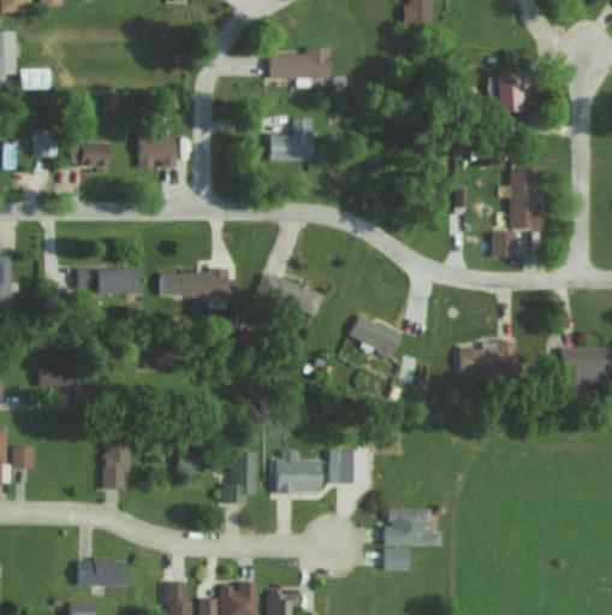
[(1,0),(1,11),(25,11),(25,0),(1,0)]
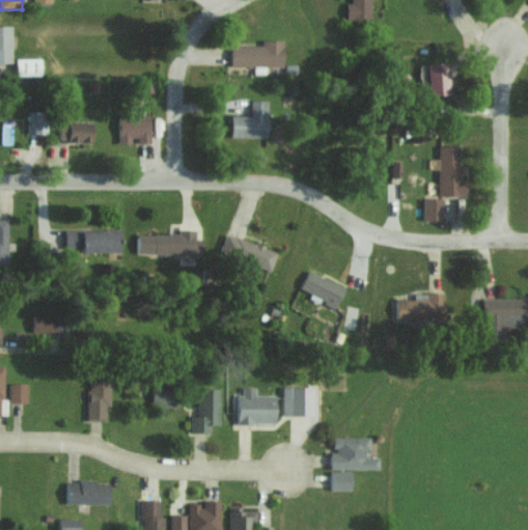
[(373,20),(373,0),(352,0),(352,2),(349,2),(349,20),(373,20)]
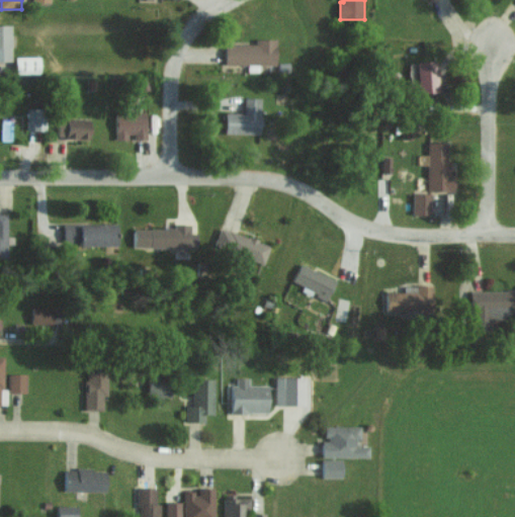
[(0,61),(13,62),(13,25),(0,25),(0,61)]
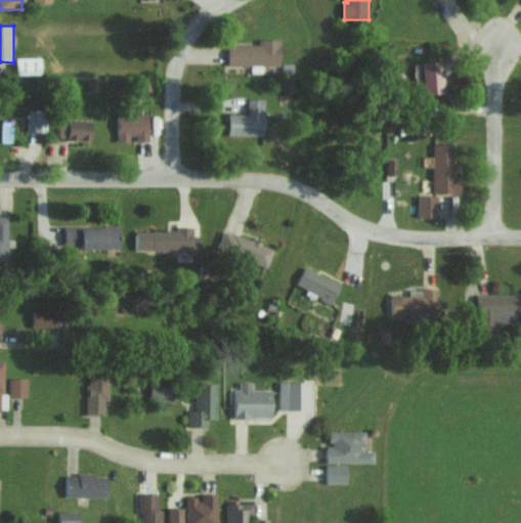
[(229,66),(281,66),(281,40),(260,40),(260,45),(230,45),(229,66)]
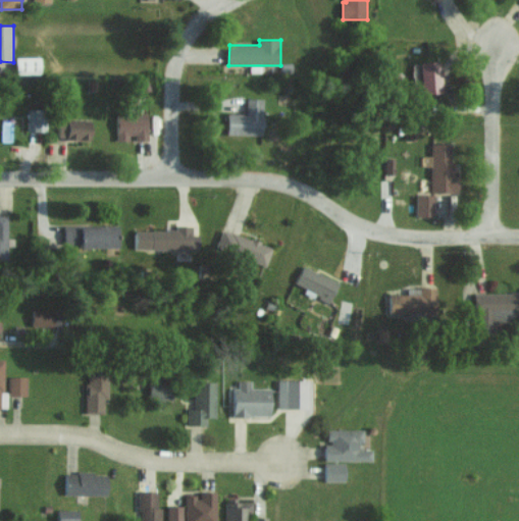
[(17,57),(17,74),(42,74),(43,58),(17,57)]
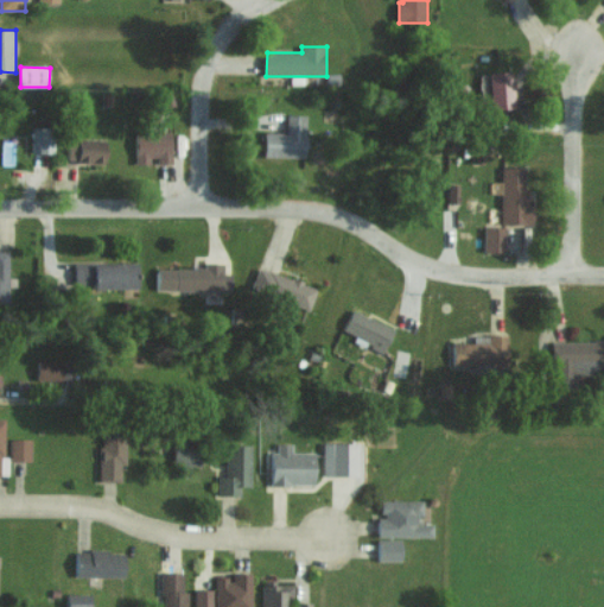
[(493,109),(517,109),(516,73),(491,73),(493,109)]
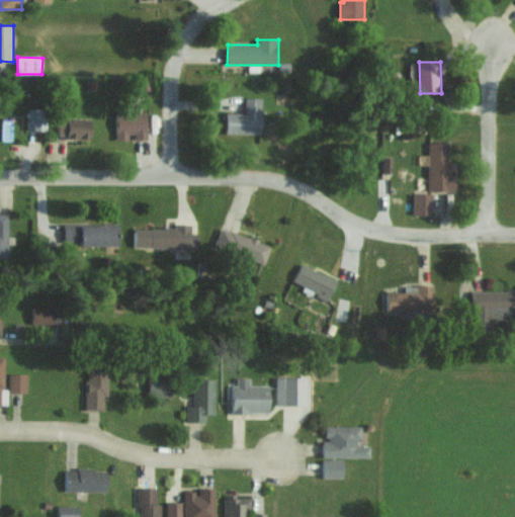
[(228,113),(228,135),(262,135),(263,99),(246,98),(246,113),(228,113)]
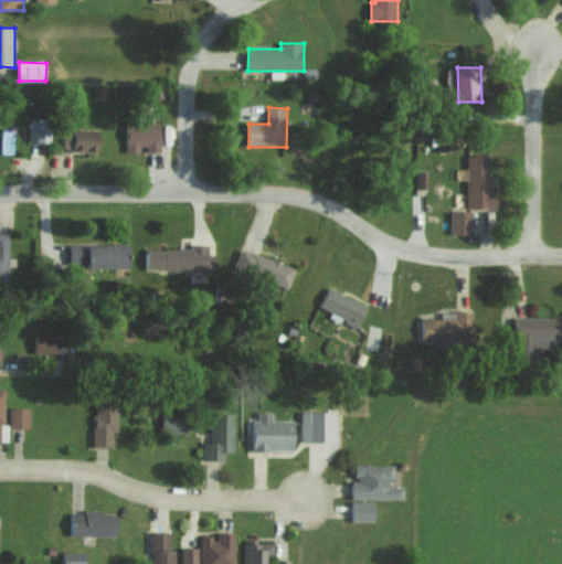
[(50,144),(51,119),(32,119),(32,142),(50,144)]
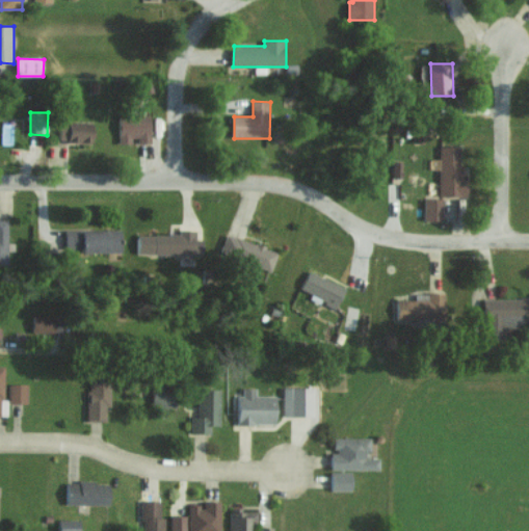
[(136,144),(136,143),(152,143),(153,116),(122,115),(121,144),(136,144)]
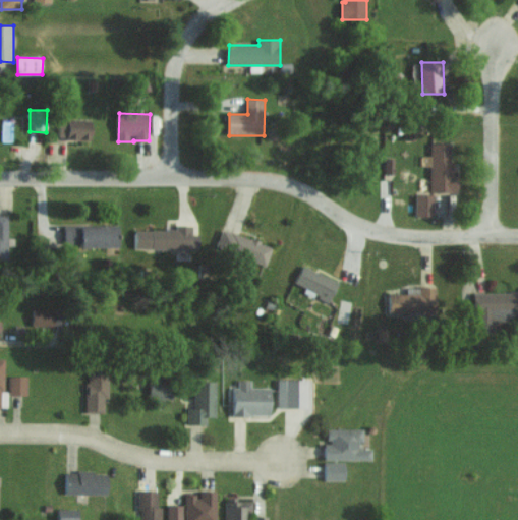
[(94,120),(61,119),(60,139),(93,140),(94,120)]
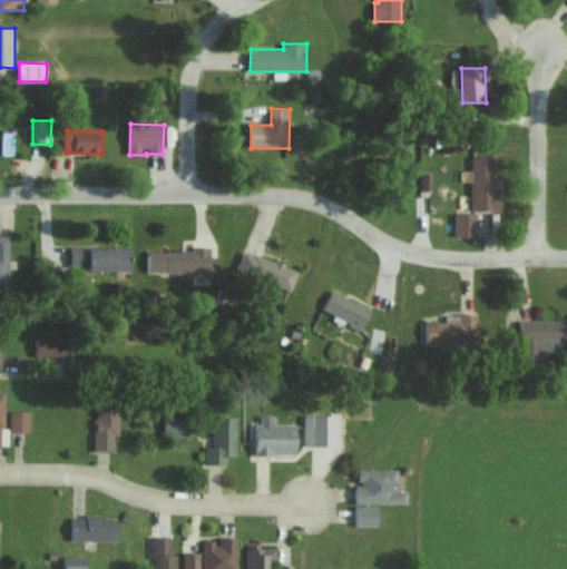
[(502,192),(495,192),(496,157),(472,157),(471,211),(502,211),(502,192)]
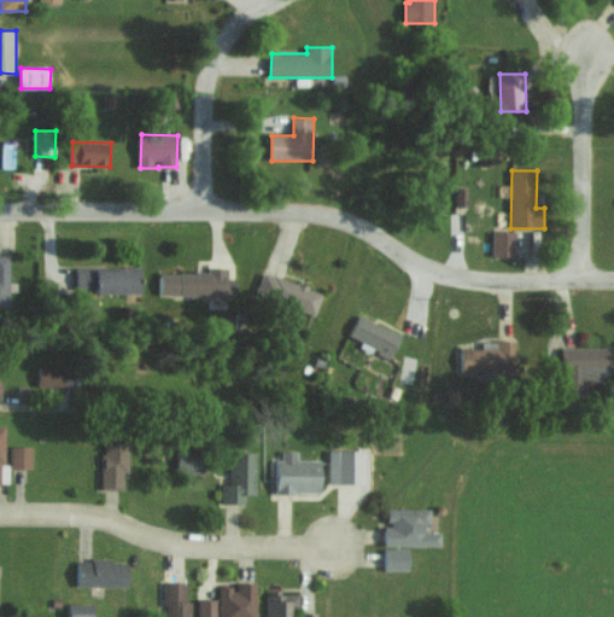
[(515,231),(493,231),(493,256),(515,257),(515,231)]
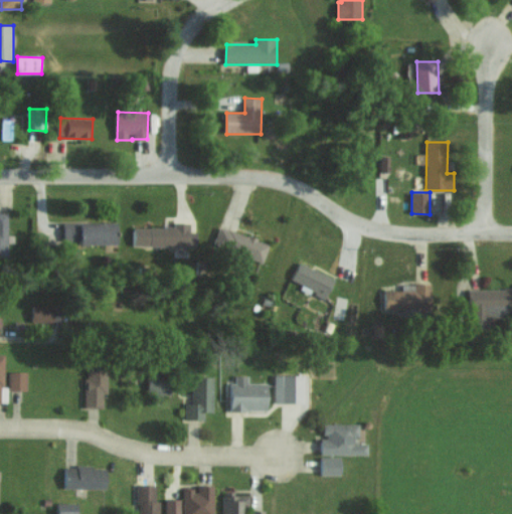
[(0,257),(9,257),(10,212),(0,211),(0,257)]
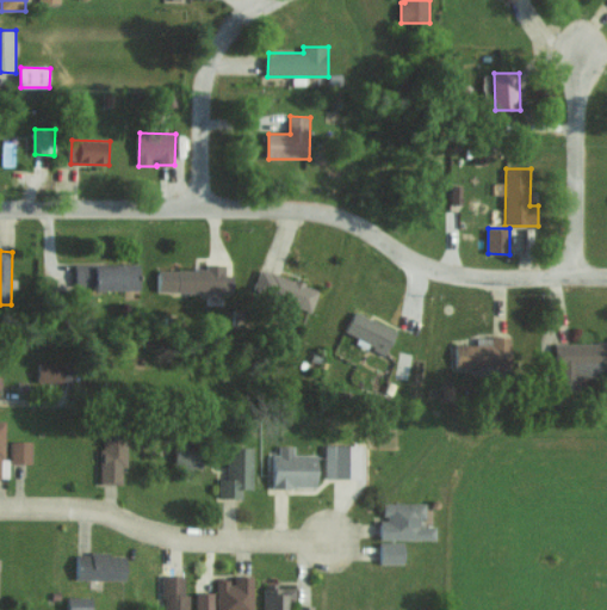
[(142,290),(142,265),(76,265),(76,289),(142,290)]
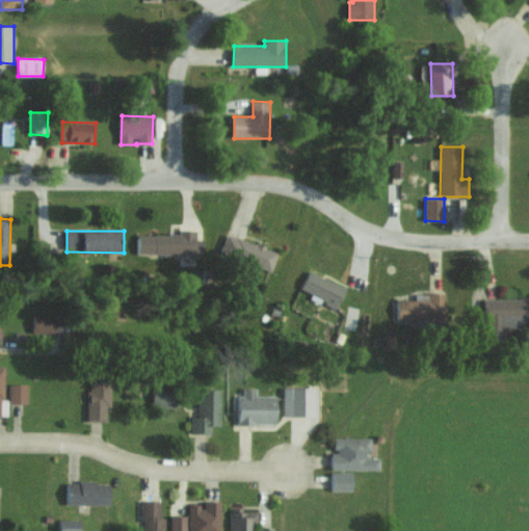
[(139,236),(139,255),(205,255),(205,240),(197,240),(197,231),(182,231),(182,235),(139,236)]
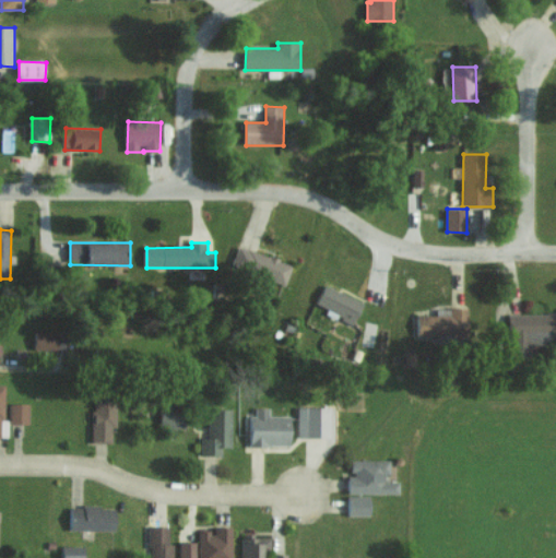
[(295,265),(240,246),(233,269),(286,287),(295,265)]
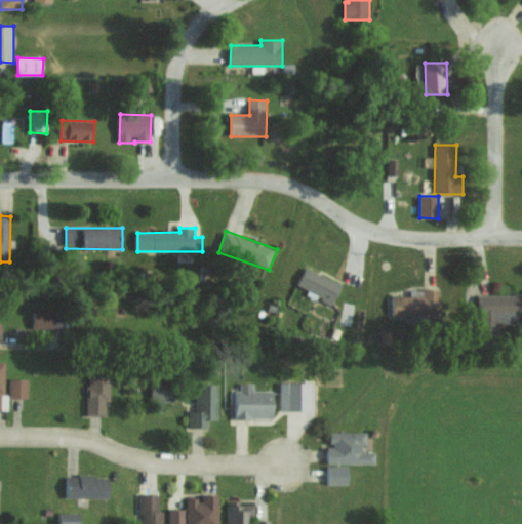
[(343,284),(307,269),(298,287),(335,303),(343,284)]
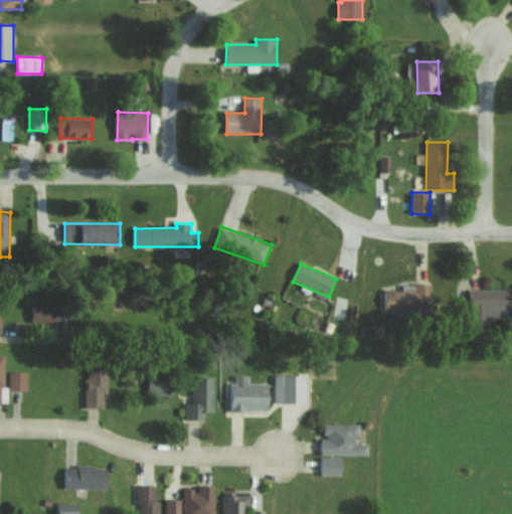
[(403,291),(385,291),(386,312),(434,312),(434,284),(403,285),(403,291)]
